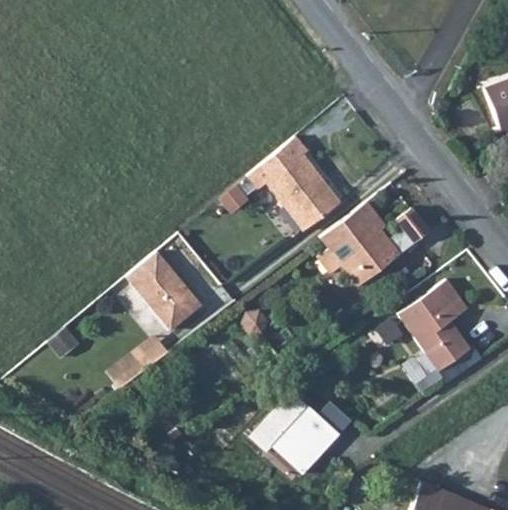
[(254,187),(261,182),(299,230),(337,200),(298,151),(303,147),(291,134),(243,174),(254,187)]
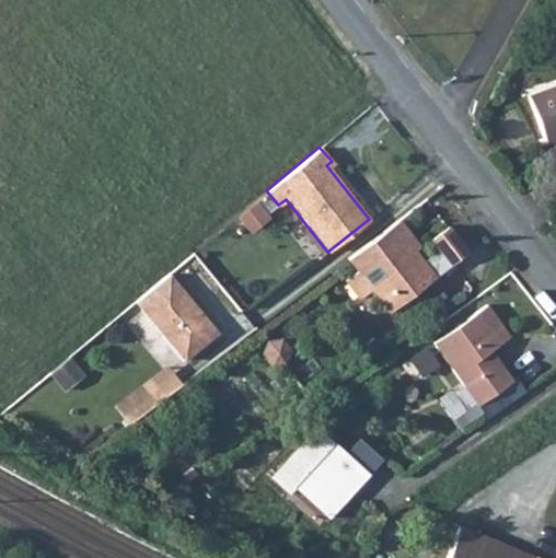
[(408,242),(414,237),(400,219),(348,258),(358,269),(346,279),(360,298),(372,289),(390,312),(468,253),(450,227),(433,239),(441,248),(425,262),(417,252),(408,242)]
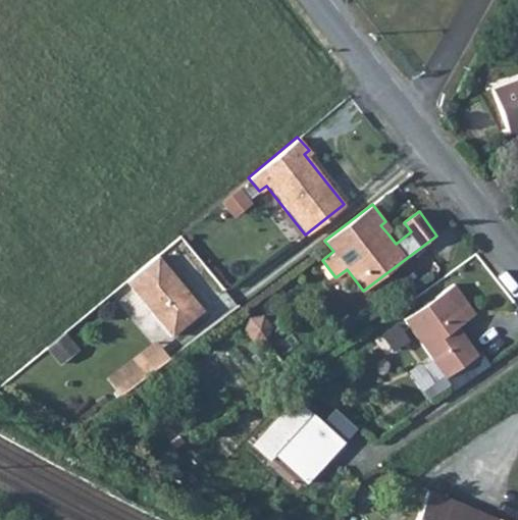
[(158,253),(126,279),(171,333),(203,308),(158,253)]
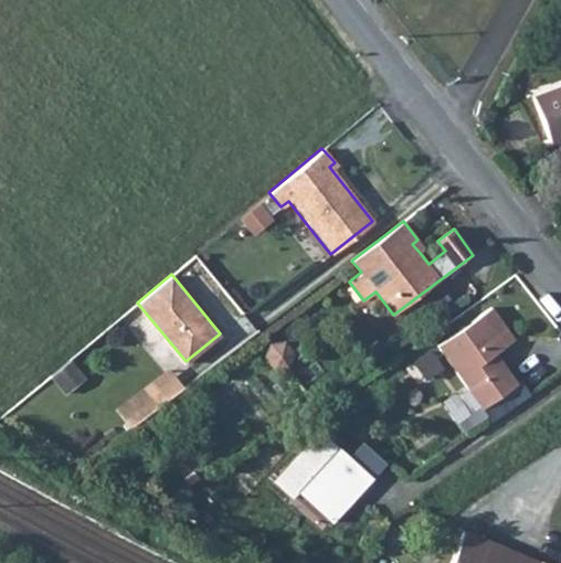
[(443,342),(487,405),(521,382),(524,378),(514,362),(505,361),(498,352),(521,336),(499,304),(443,342)]
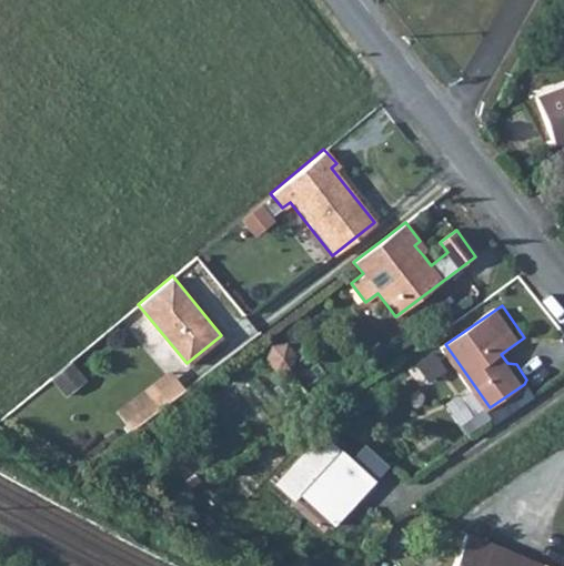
[(120,413),(133,430),(187,390),(172,372),(120,413)]
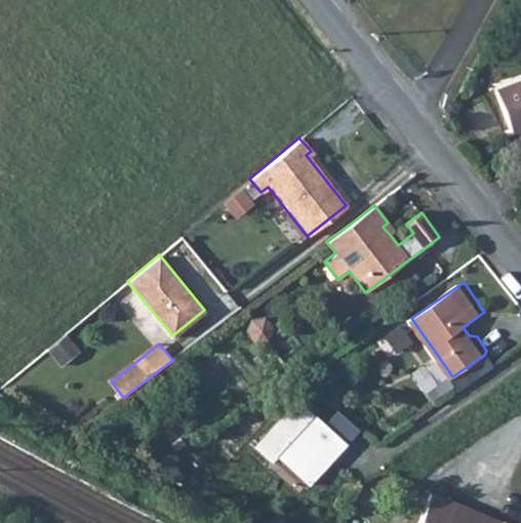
[(326,425),(296,400),(257,446),(310,491),(363,430),(339,410),(326,425)]
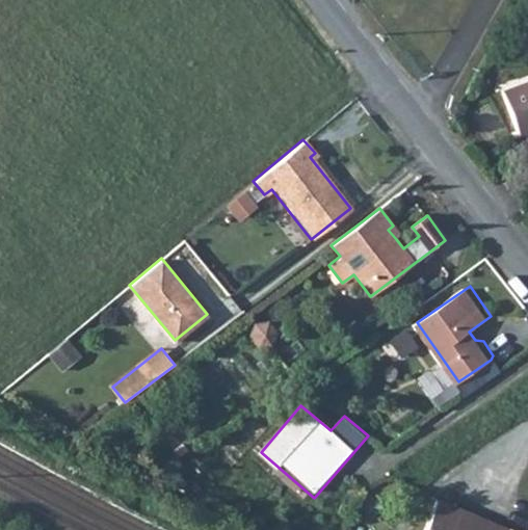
[(415,529),(517,529),(442,499),(440,503),(434,500),(423,524),(420,522),(415,529)]
